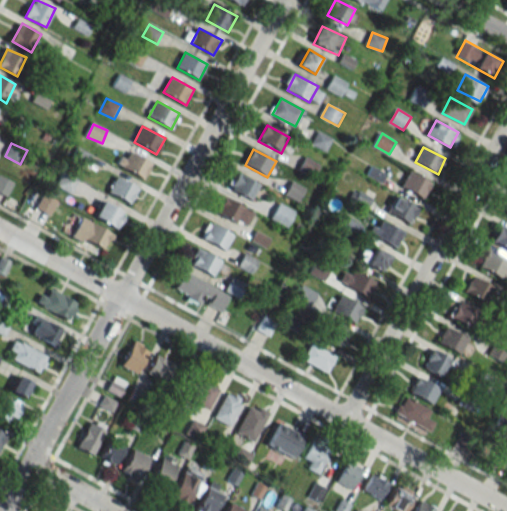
[(131,152),(123,168),(145,180),(154,164),(131,152)]
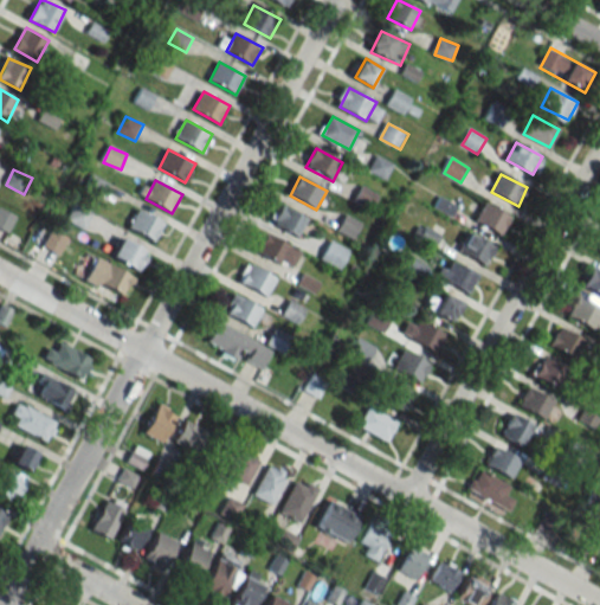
[(380,195),(365,186),(357,200),(373,208),(380,195)]
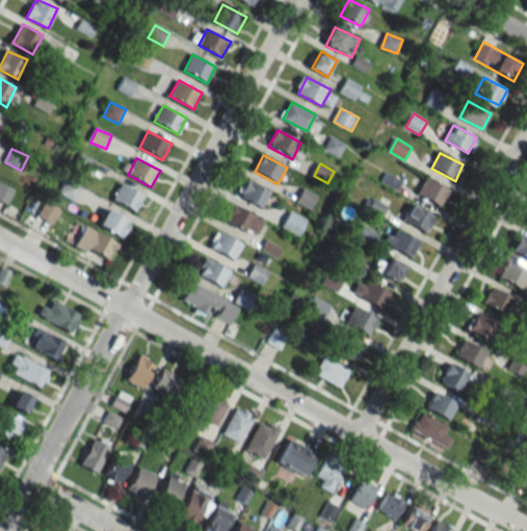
[(450,190),(442,207),(419,194),(427,179),(450,190)]
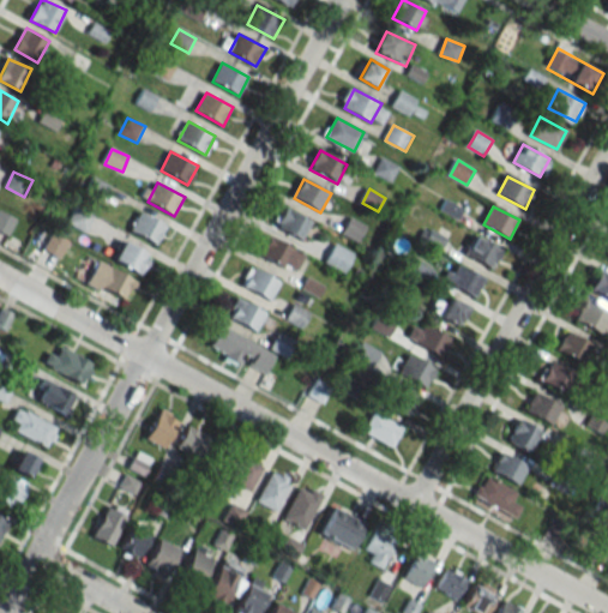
[(288,208),(277,227),(305,241),(314,222),(288,208)]
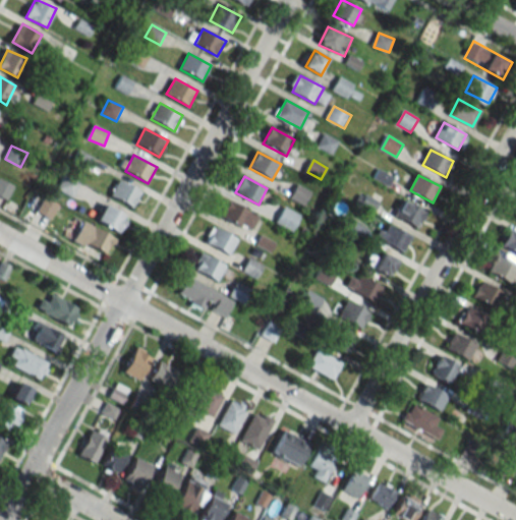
[(0,179),(0,195),(9,200),(16,186),(1,178),(0,179)]
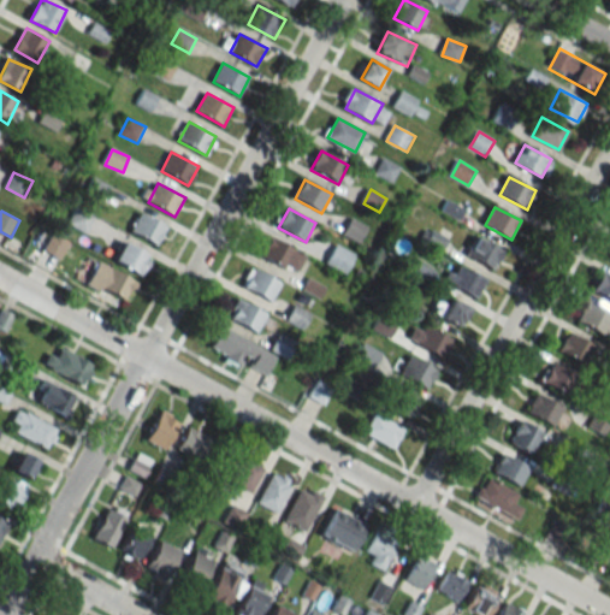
[(142,213),(132,232),(159,247),(169,228),(142,213)]
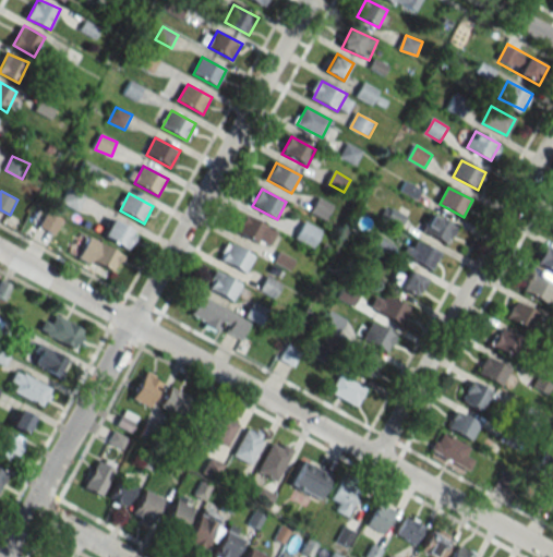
[(51,232),(62,222),(53,214),(43,223),(51,232)]
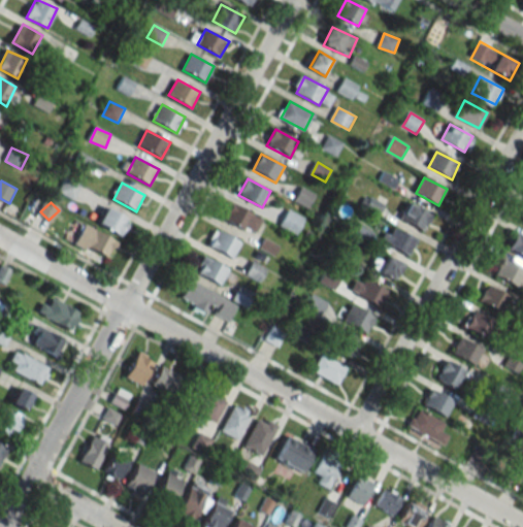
[(234,203),(225,220),(249,232),(257,216),(234,203)]
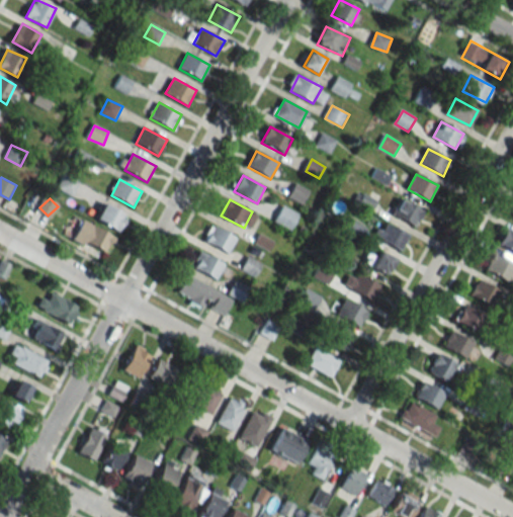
[(425,211),(417,228),(395,216),(403,200),(425,211)]
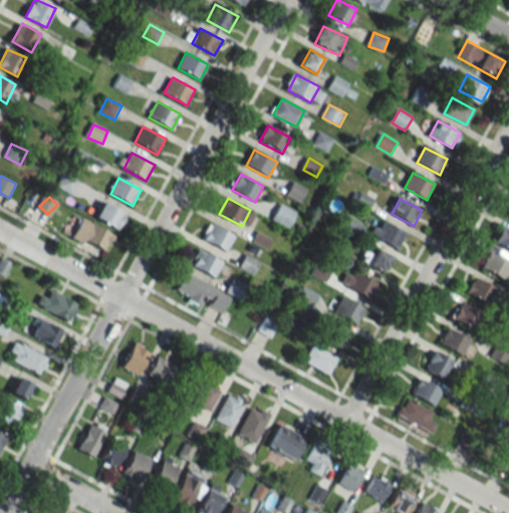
[(105,202),(96,218),(119,230),(128,214),(105,202)]
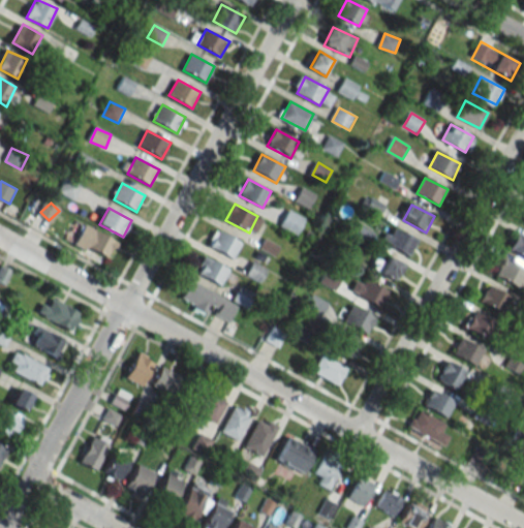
[(281,226),(299,236),(308,219),(290,210),(281,226)]
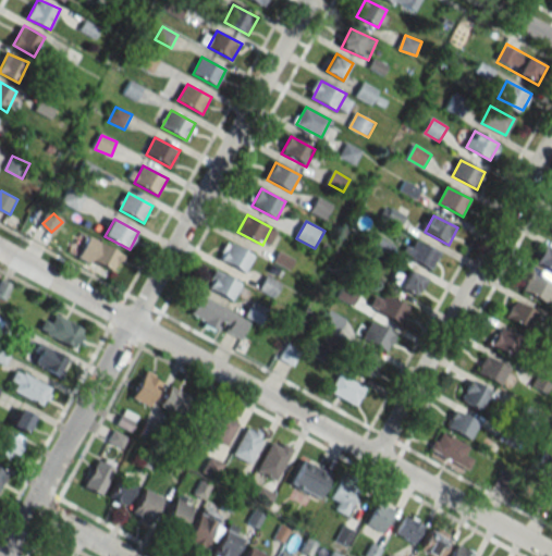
[(442,254),(433,271),(408,258),(417,242),(442,254)]
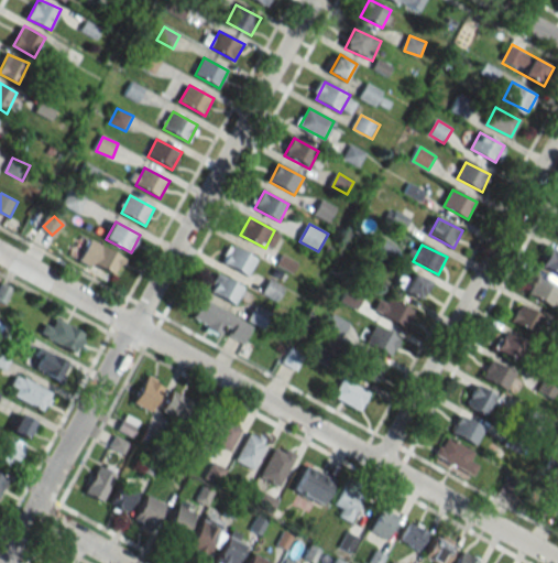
[(102,246),(93,263),(117,277),(127,259),(102,246)]
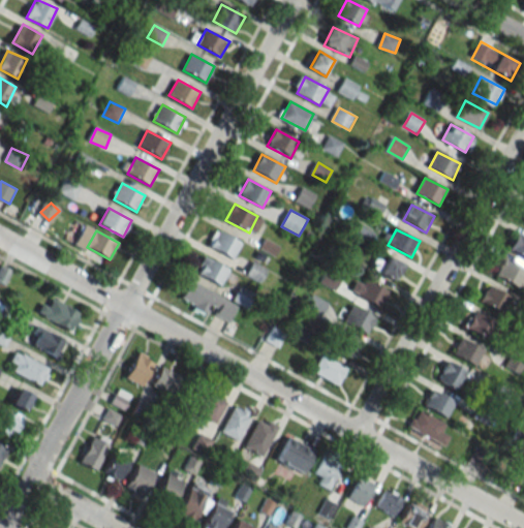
[(220,230),(212,247),(235,259),(243,243),(220,230)]
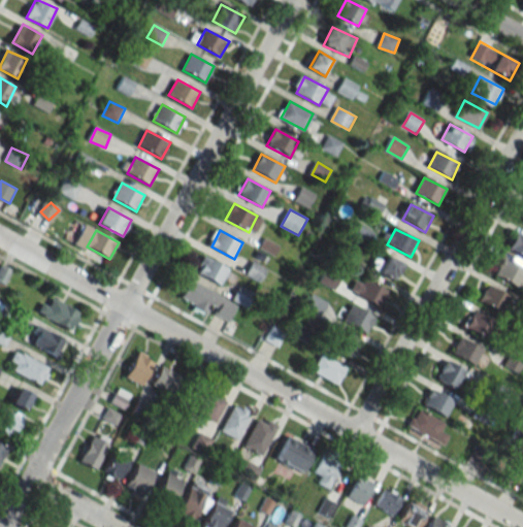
[(522,256),(510,250),(518,233),(522,235),(522,256)]
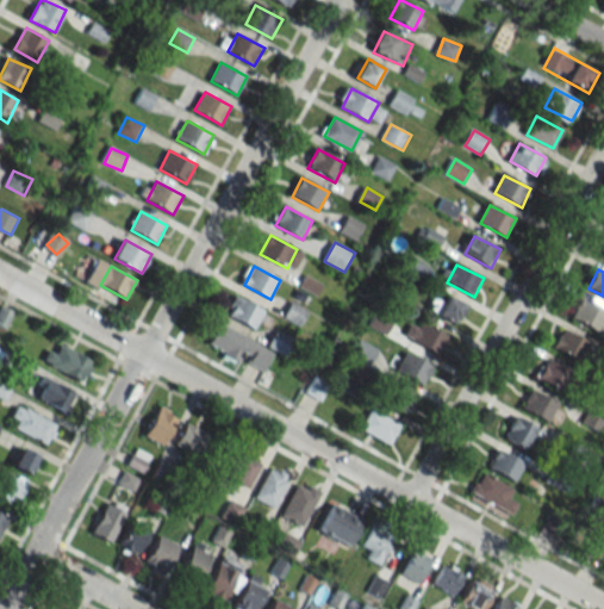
[(431,312),(458,324),(467,305),(440,292),(431,312)]
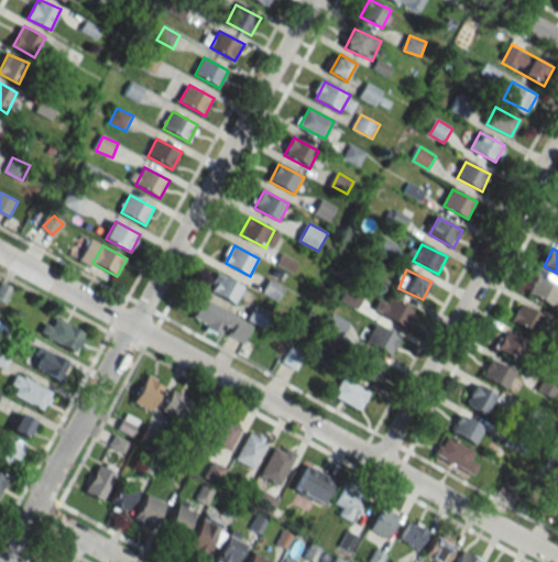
[(221,274),(212,291),(237,305),(247,287),(221,274)]
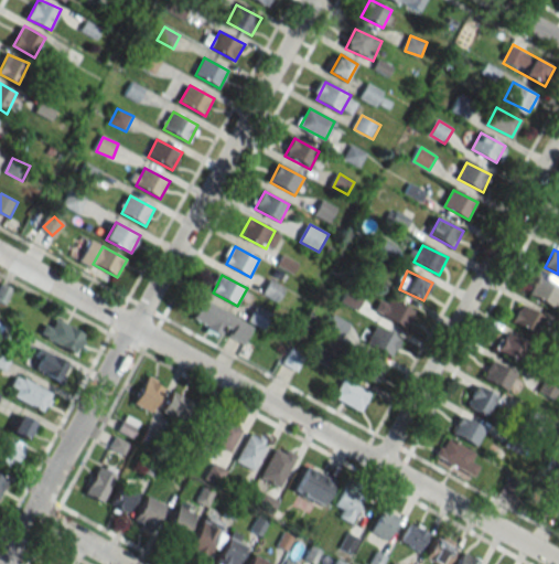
[(558,300),(555,307),(530,294),(539,277),(558,287),(558,300)]
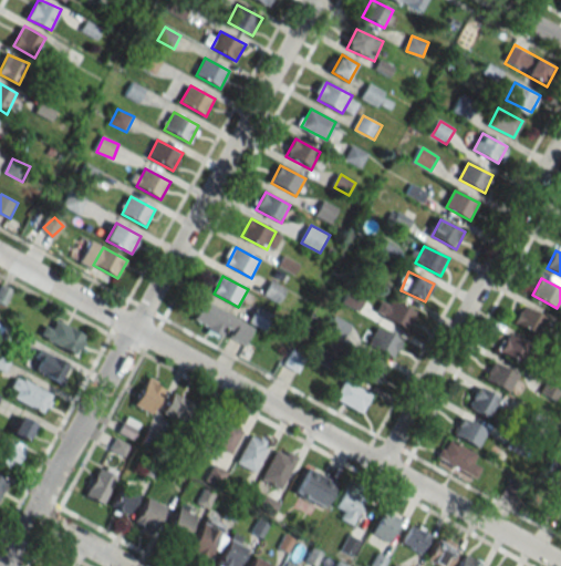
[(411,329),(417,310),(385,298),(378,317),(411,329)]
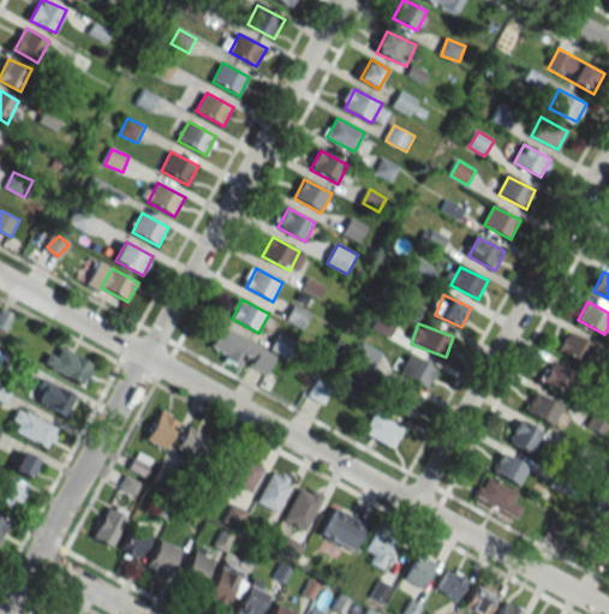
[(279,357),(225,327),(213,347),(267,377),(279,357)]
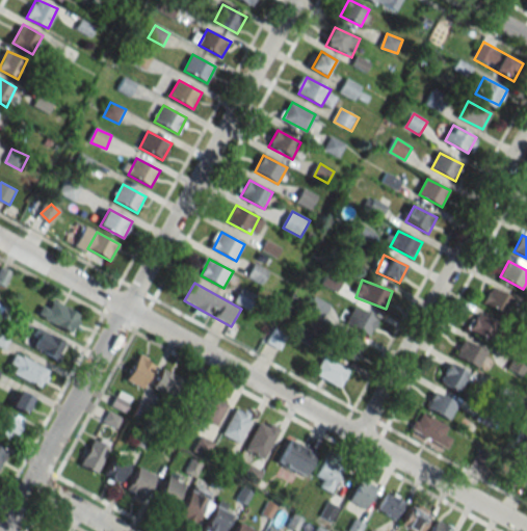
[(252,311),(258,295),(242,288),(236,303),(252,311)]
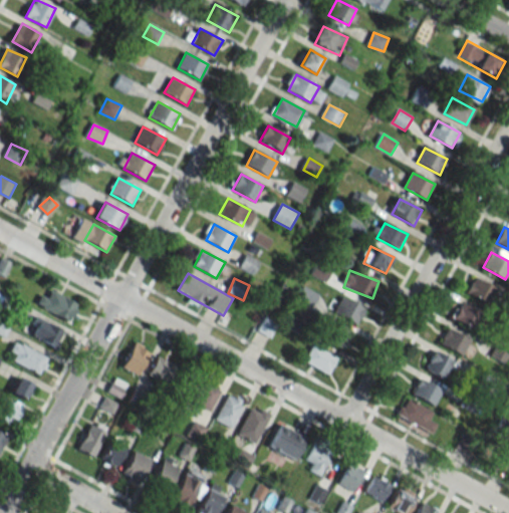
[(466,294),(489,306),(497,290),(475,278),(466,294)]
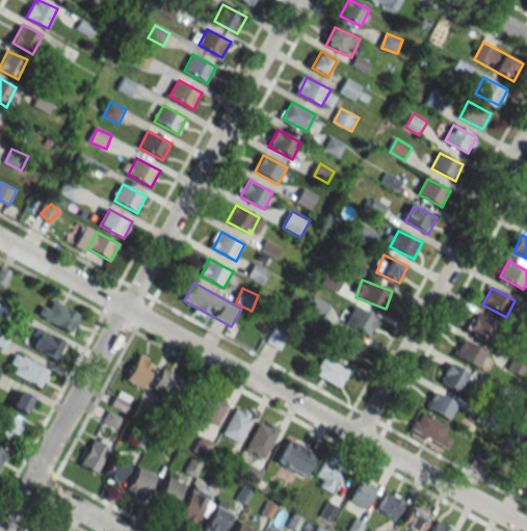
[(309,310),(324,318),(332,306),(316,296),(309,310)]
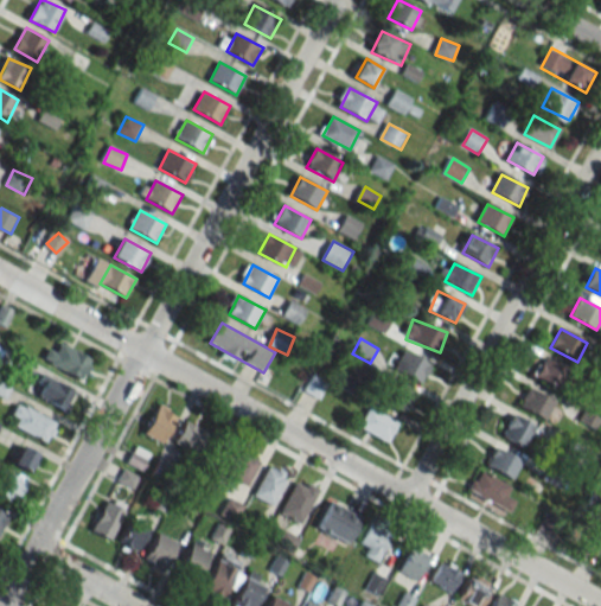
[(96,363),(55,342),(45,361),(85,382),(96,363)]
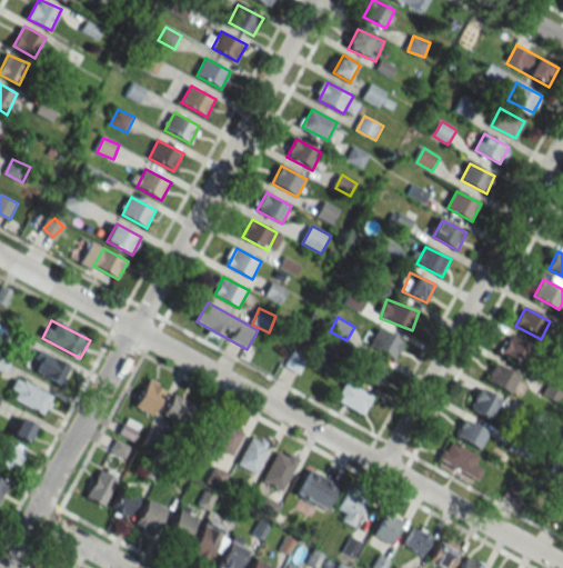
[(371,348),(398,360),(405,341),(380,330),(371,348)]
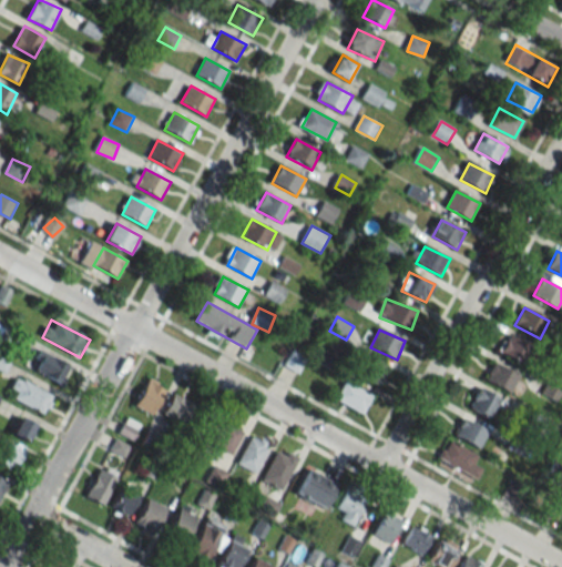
[(510,336),(532,348),(522,366),(497,353),(503,342),(507,344),(510,336)]
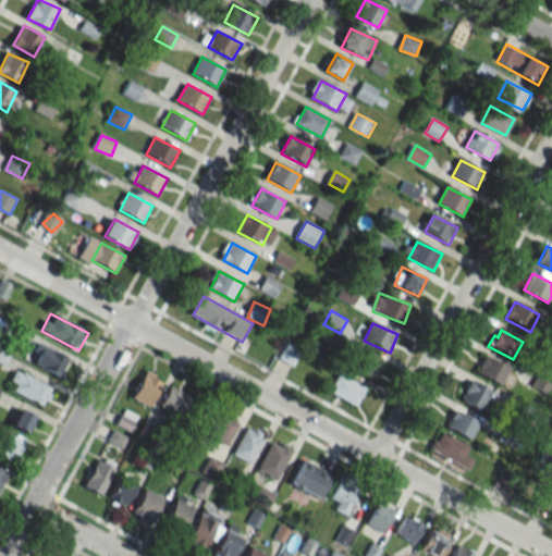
[(34,366),(65,377),(71,358),(39,347),(34,366)]
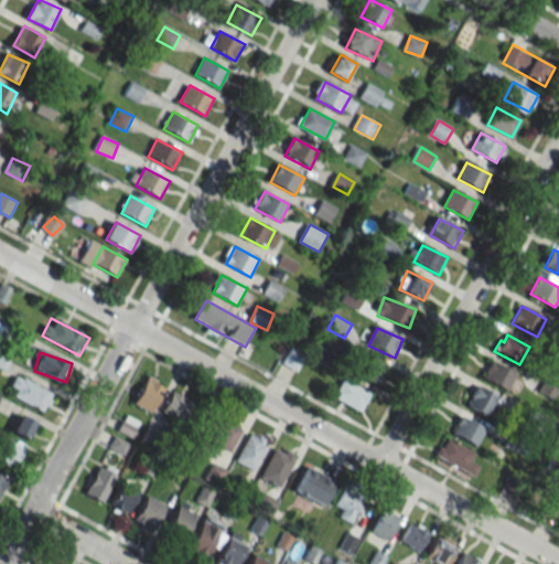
[(387,365),(367,357),(358,375),(378,384),(387,365)]
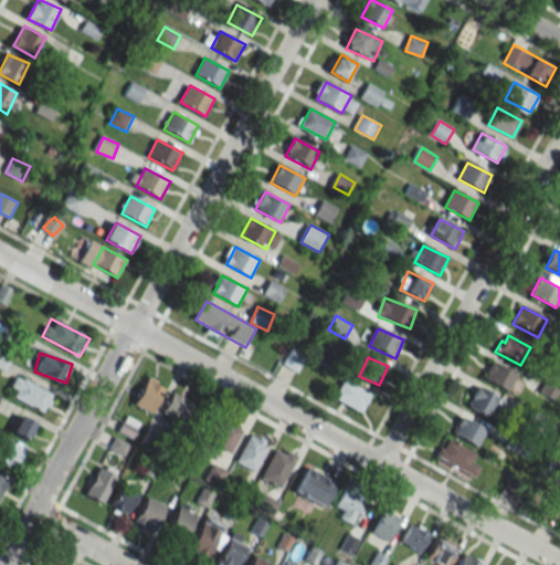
[(519,375),(510,393),(485,379),(494,363),(519,375)]
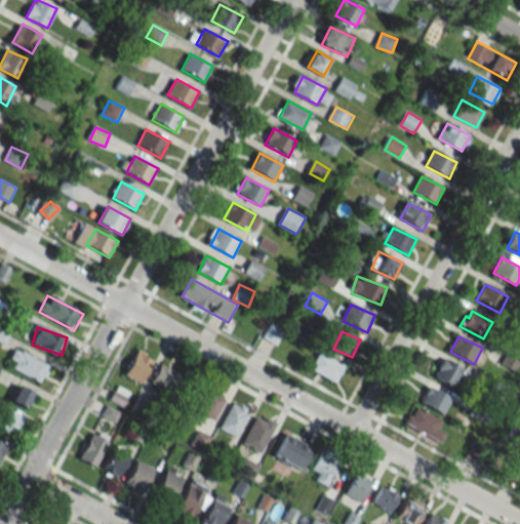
[(8,366),(43,384),(51,366),(16,350),(8,366)]
